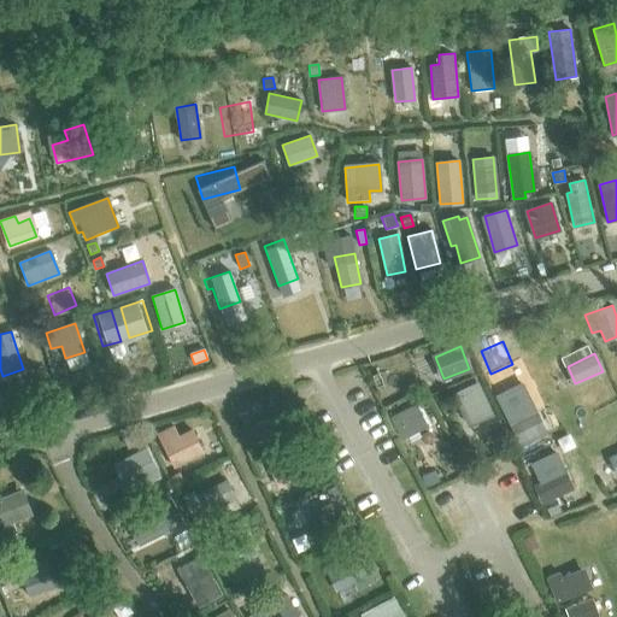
[(410,385),(399,365),(374,377),(385,398),(410,385)]
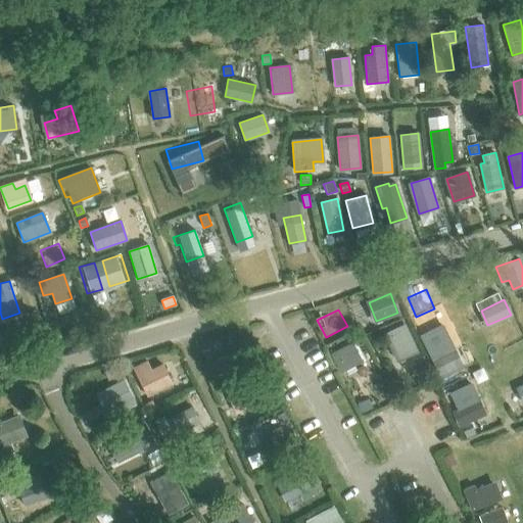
[(405,324),(386,333),(398,360),(417,351),(405,324)]
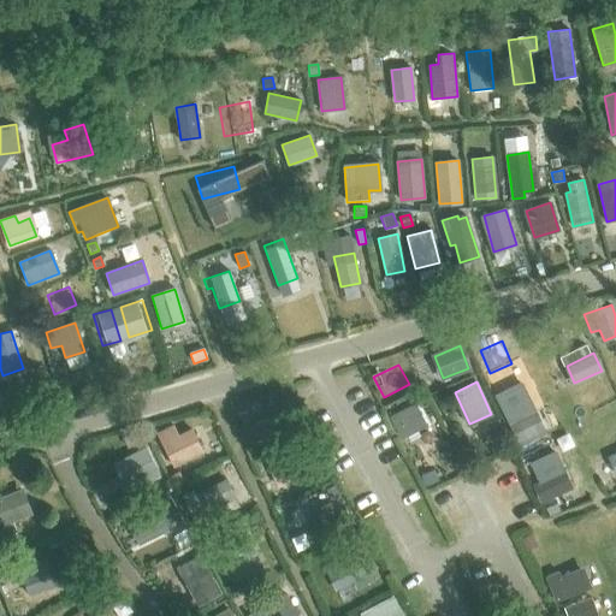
[(428,426),(416,402),(391,415),(403,438),(428,426)]
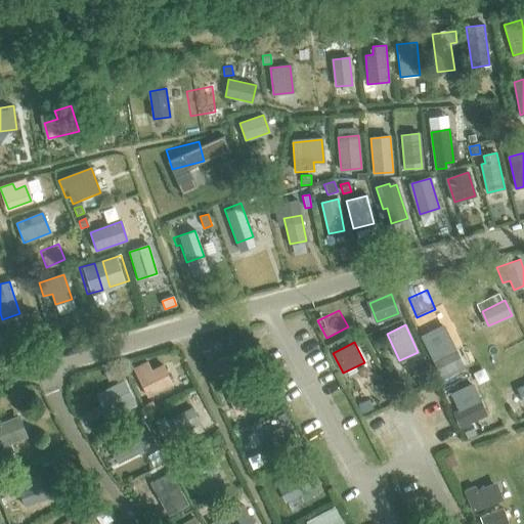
[(463,366),(453,349),(434,359),(442,377),(463,366)]
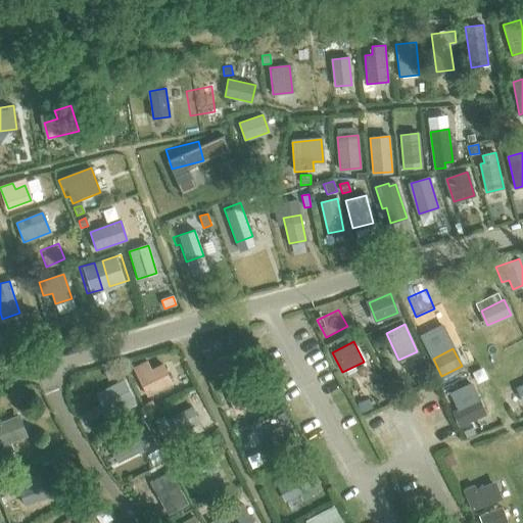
[(423,355),(414,360),(418,367),(426,363),(423,355)]
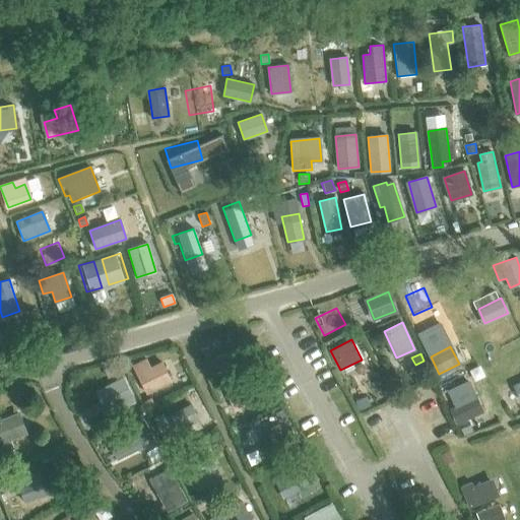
[(161,362),(151,368),(146,359),(132,365),(146,393),(170,381),(161,362)]
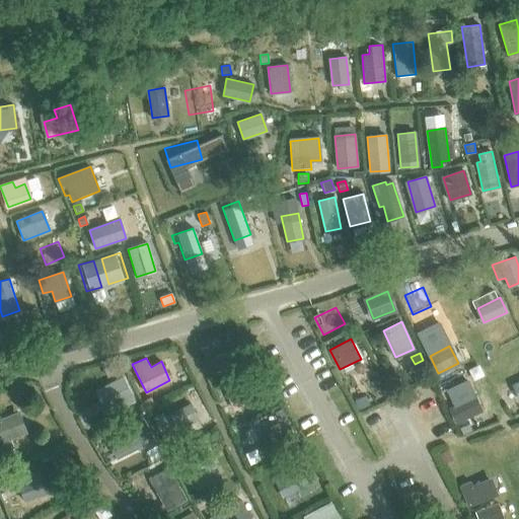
[(117,362),(103,369),(107,377),(121,371),(117,362)]
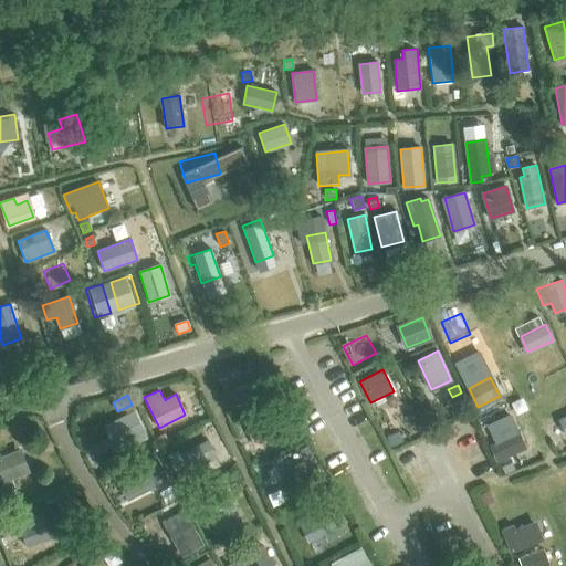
[(247,429),(254,446),(281,435),(283,440),(291,436),(279,408),(262,415),(264,421),(247,429)]
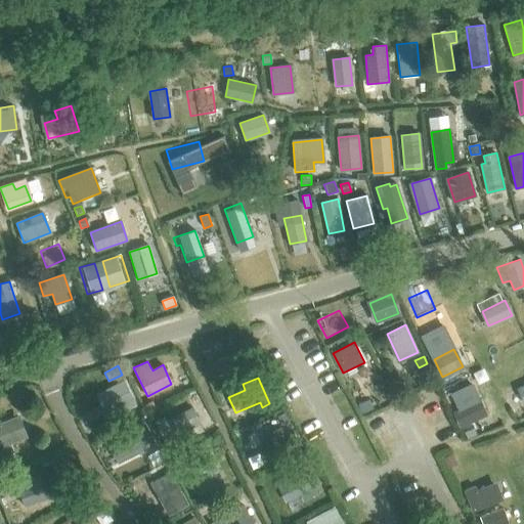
[(355,379),(346,384),(350,391),(359,387),(355,379)]
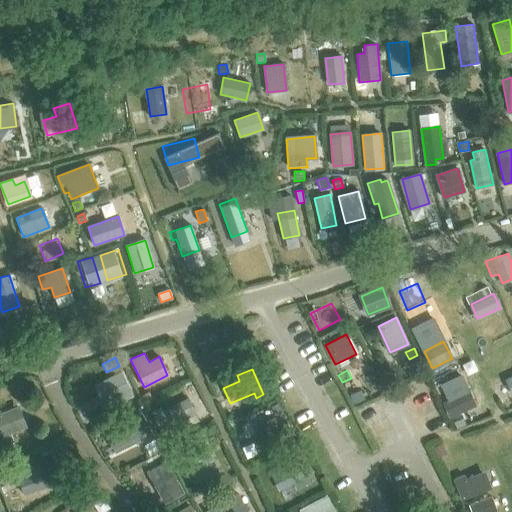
[(132,395),(121,372),(95,385),(104,405),(119,398),(120,401),(132,395)]
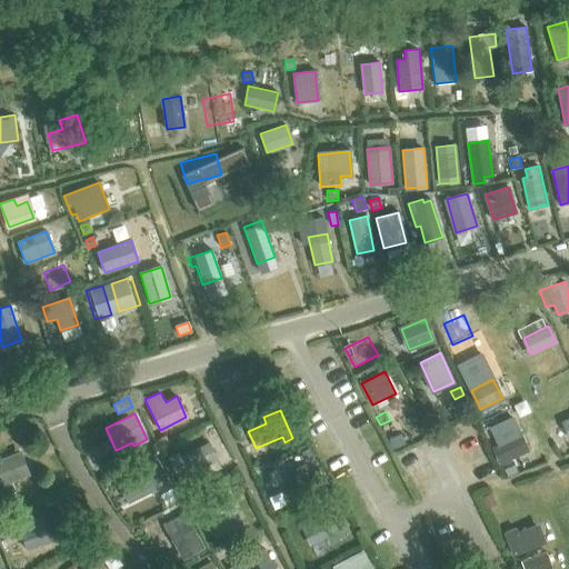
[(528,450),(520,435),(495,447),(501,463),(528,450)]
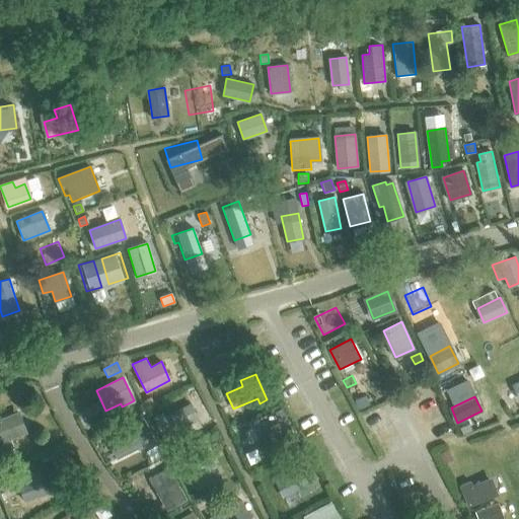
[(149,398),(142,401),(145,409),(153,405),(149,398)]
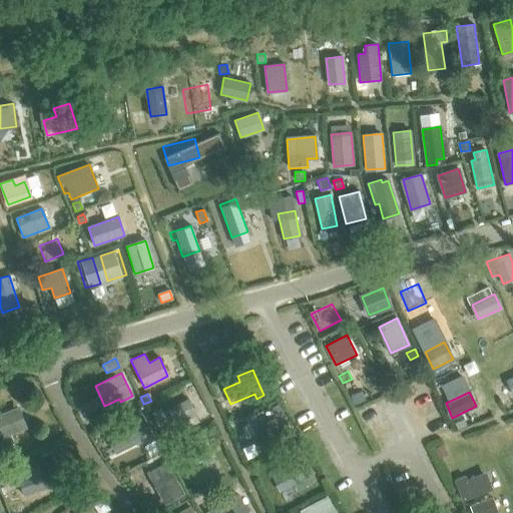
[(151,413),(159,431),(195,415),(188,400),(163,411),(161,408),(151,413)]
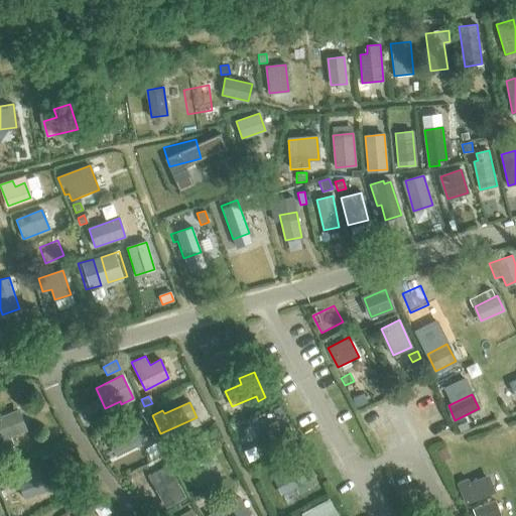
[(280,407),(273,410),(276,419),(284,415),(280,407)]
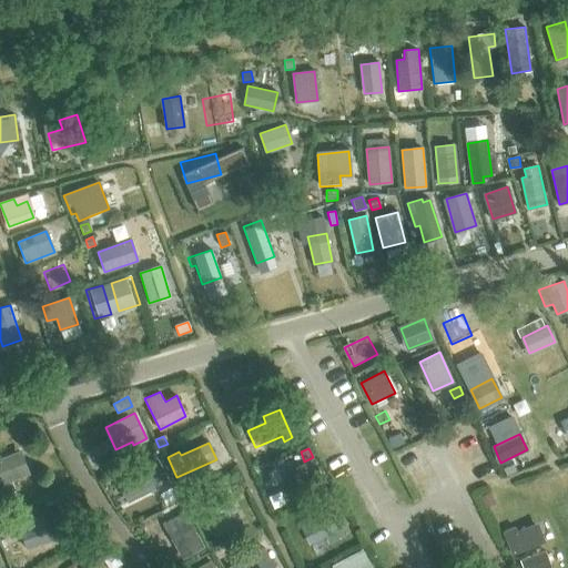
[(10,480),(28,473),(19,452),(0,458),(0,494),(14,489),(10,480)]
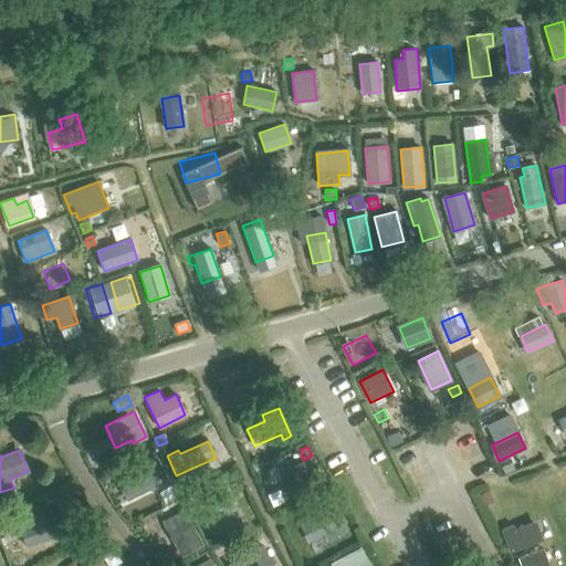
[(165,479),(157,460),(122,478),(130,496),(165,479)]
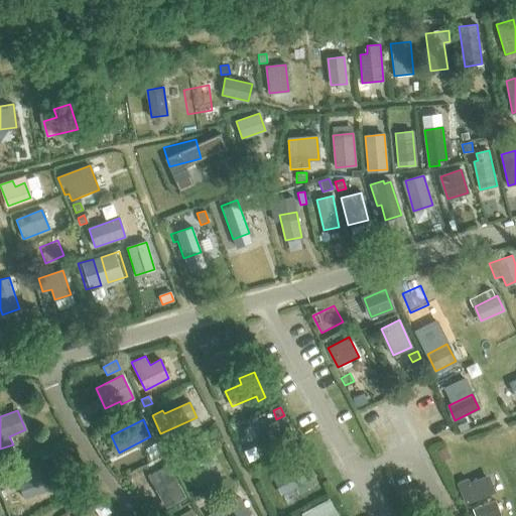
[(466,421),(457,425),(460,431),(469,427),(466,421)]
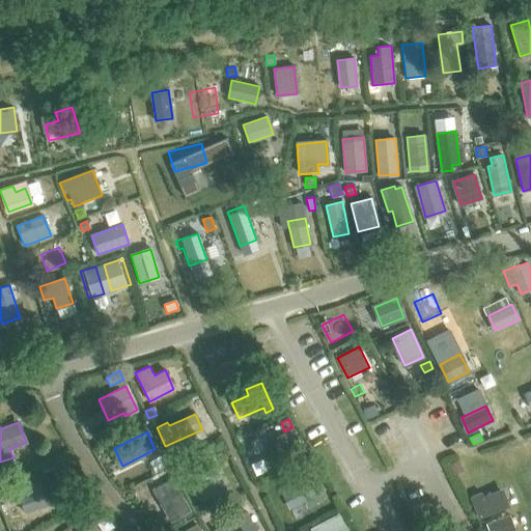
[(274,446),(264,450),(273,469),(304,455),(296,437),(286,441),(284,435),(271,441),(274,446)]
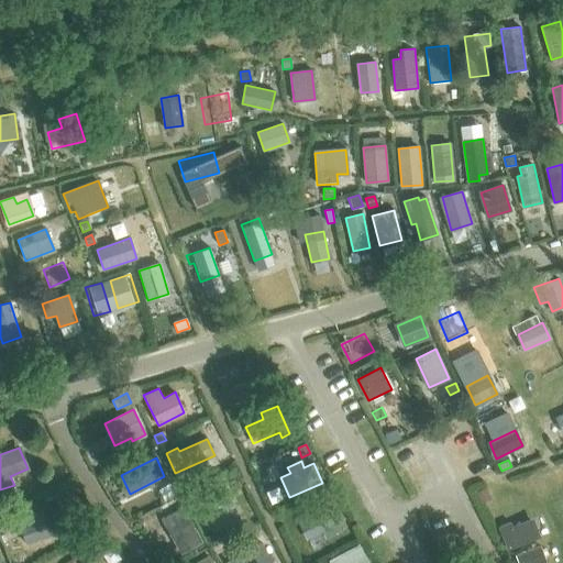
[(485,487),(476,492),(481,501),(489,498),(485,487)]
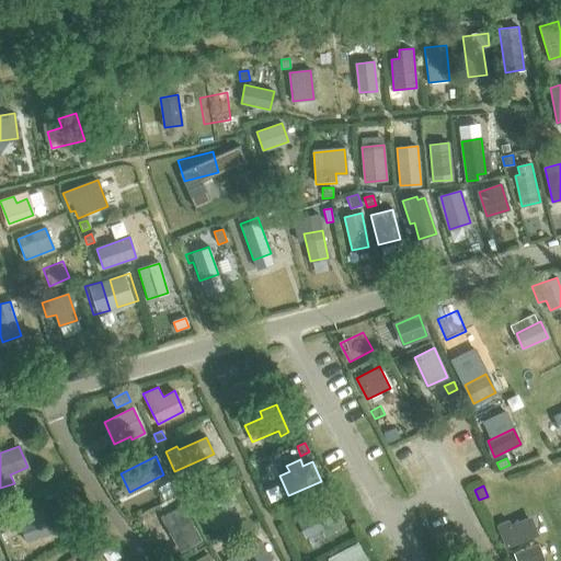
[(210,488),(197,495),(214,527),(228,519),(221,510),(232,504),(226,493),(217,497),(210,488)]
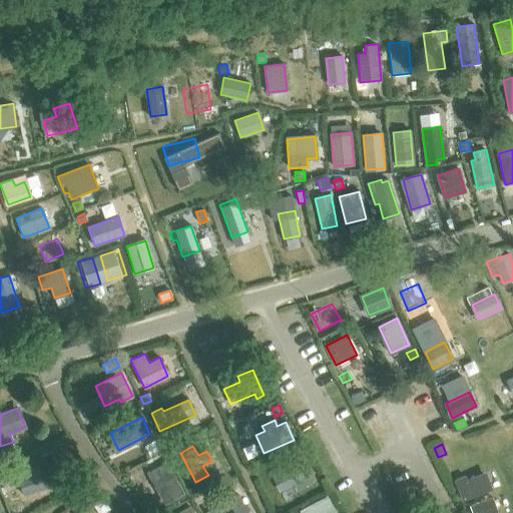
[(298,465),(302,464),(298,456),(284,463),(287,470),(274,476),(282,491),(294,484),(298,491),(313,484),(309,476),(305,477),(298,465)]
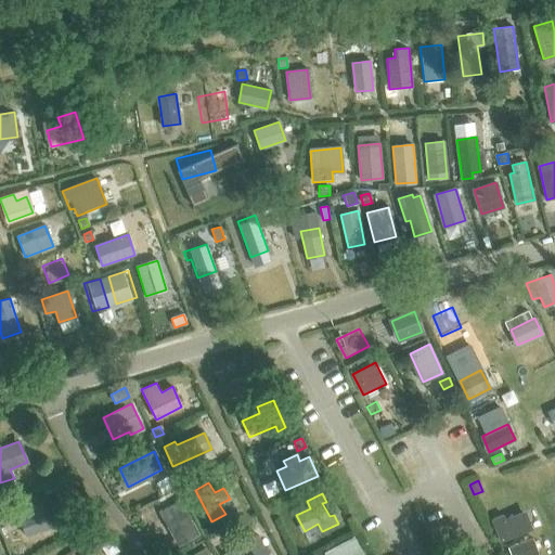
[(180,500),(159,511),(178,544),(198,534),(180,500)]
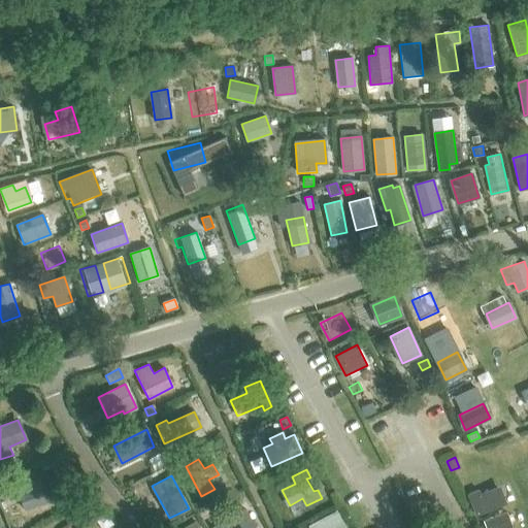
[(47,484),(45,477),(17,488),(23,508),(59,496),(54,483),(47,484)]
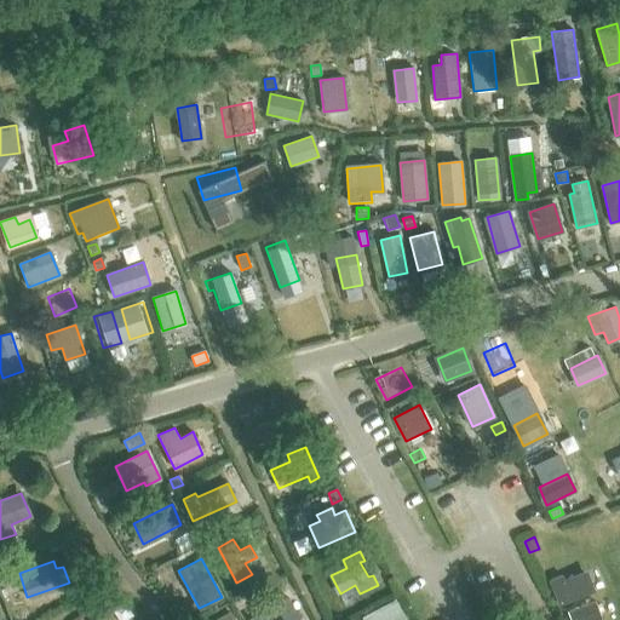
[(591,592),(583,573),(563,579),(562,575),(550,580),(560,604),(591,592)]
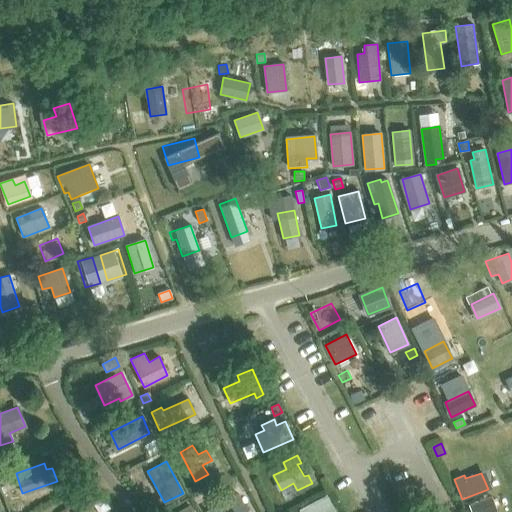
[(227,500),(234,511),(220,511),(217,506),(205,511),(249,511),(238,493),(227,500)]
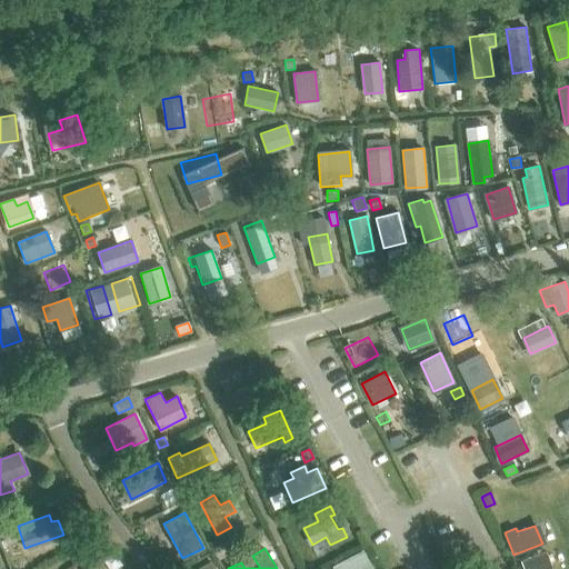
[(336,567),(336,568),(370,568),(362,551),(336,567)]
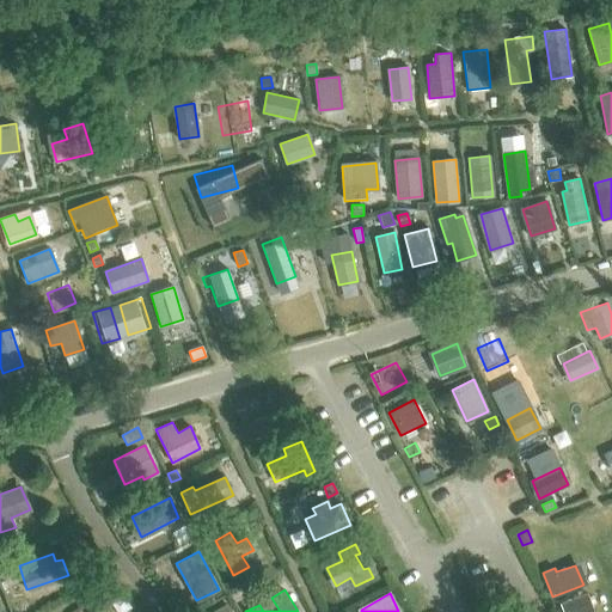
[(563,611),(593,611),(588,594),(561,604),(563,611)]
